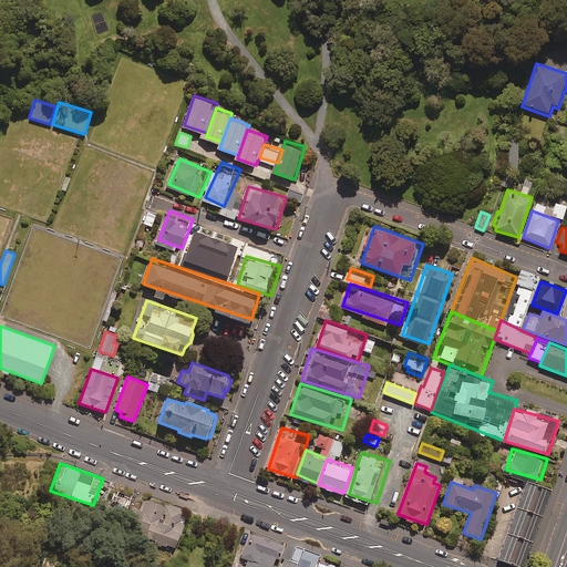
[(525,482),(495,559),(514,566),(521,566),(550,491),(525,482)]
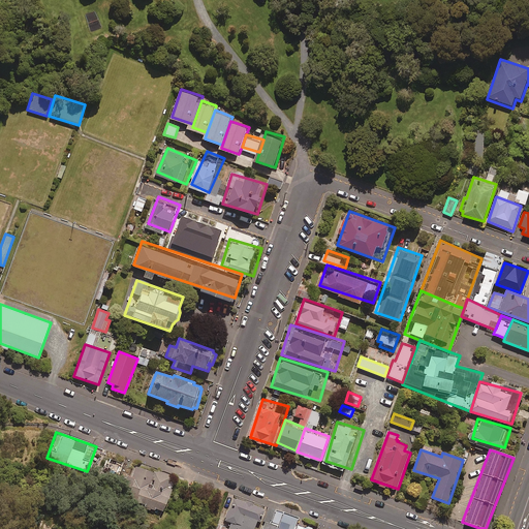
[(122,467),(109,462),(101,479),(115,485),(122,467)]
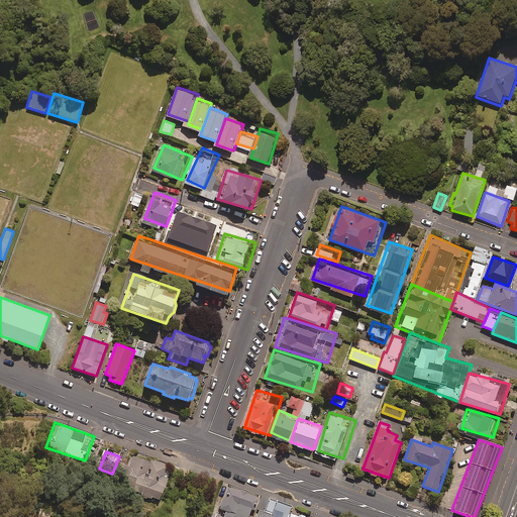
[(149,461),(132,455),(128,467),(124,466),(121,475),(128,477),(124,487),(159,500),(171,467),(150,458),(149,461)]
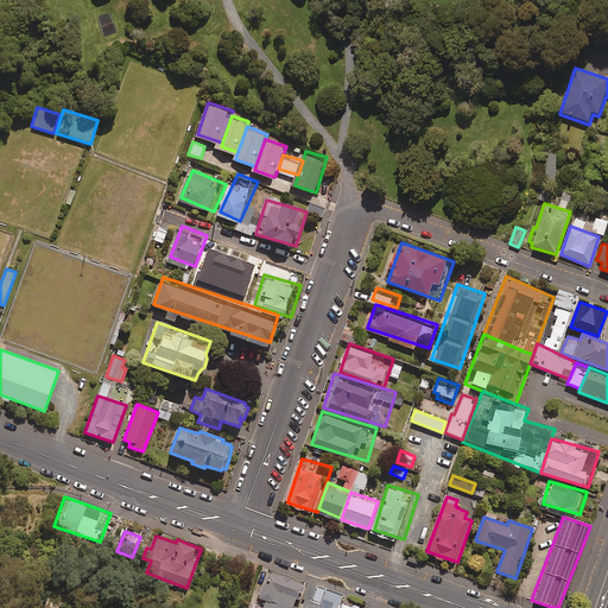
[(291,607),(301,582),(266,570),(258,597),(266,601),(263,607),(291,607)]
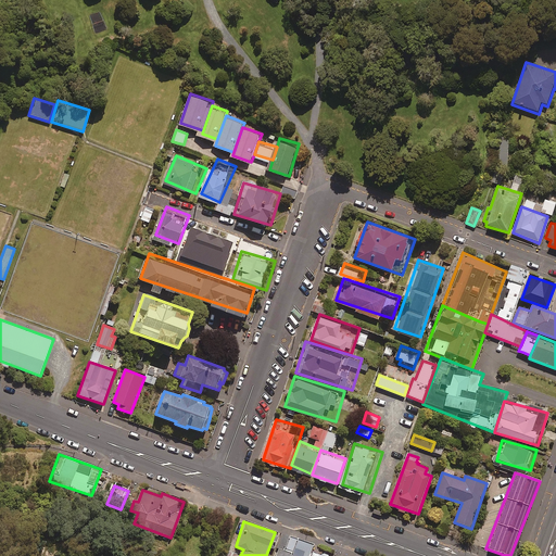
[(312,545),(289,538),(285,551),(278,548),(275,555),(311,555),(313,551),(310,550),(312,545)]
